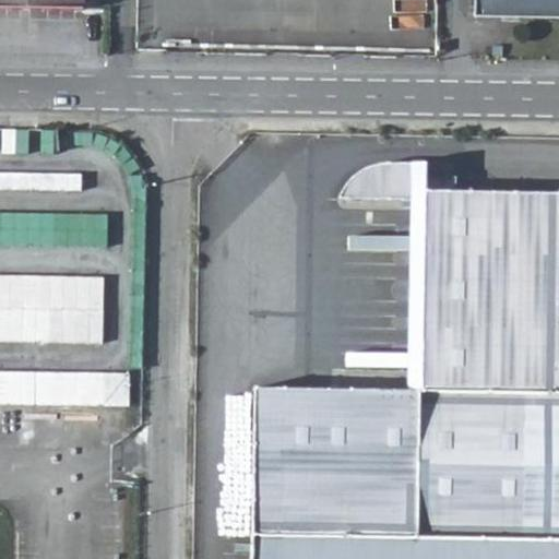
[(558,0),(473,0),(473,16),(558,18),(558,0)]
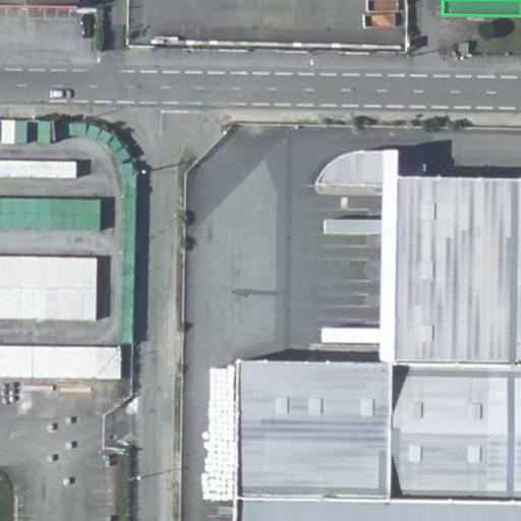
[(520,520),(520,179),(425,178),(425,165),(385,164),(385,152),(348,153),(334,160),(323,171),(316,184),(397,185),(394,365),(237,362),(234,520),(520,520)]
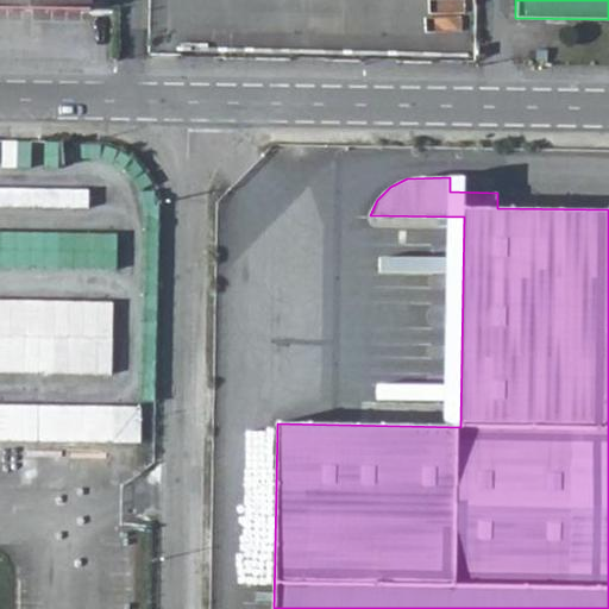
[(0,186),(0,203),(90,207),(90,189),(0,186)]
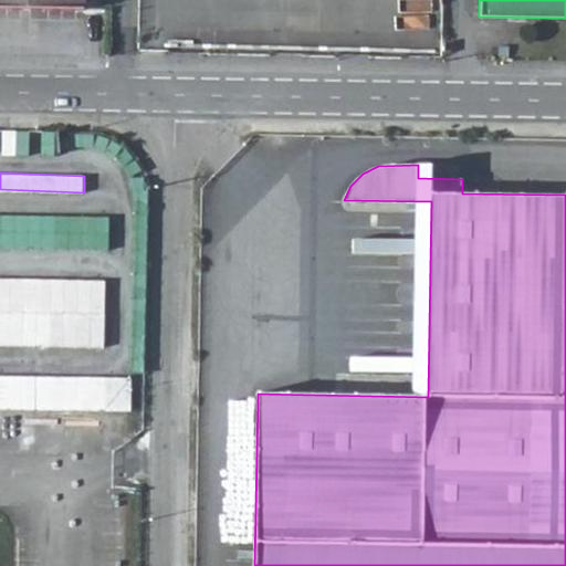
[(0,245),(111,249),(111,216),(0,212),(0,245)]
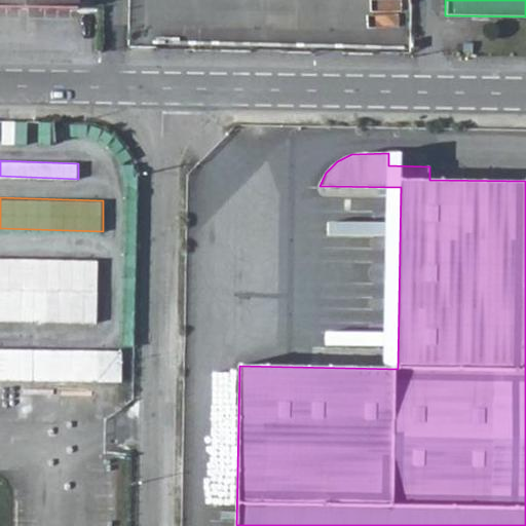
[(0,321),(99,323),(100,260),(0,257),(0,321)]
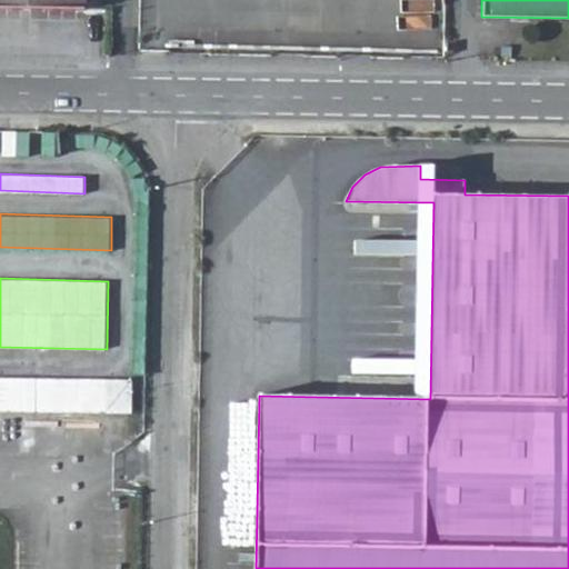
[(135,380),(0,376),(0,410),(133,415),(135,380)]
